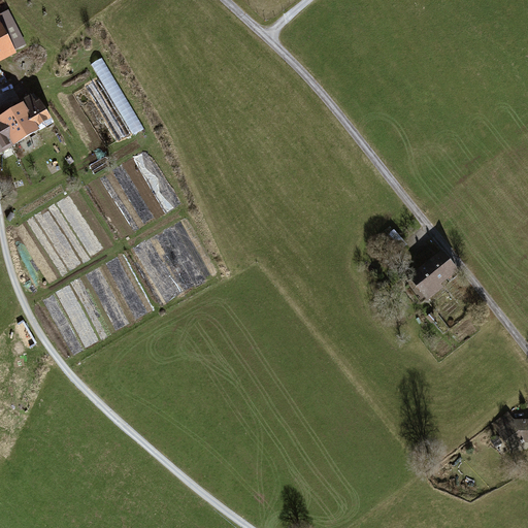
[(8,10),(0,13),(0,61),(18,54),(15,50),(26,44),(8,10)]
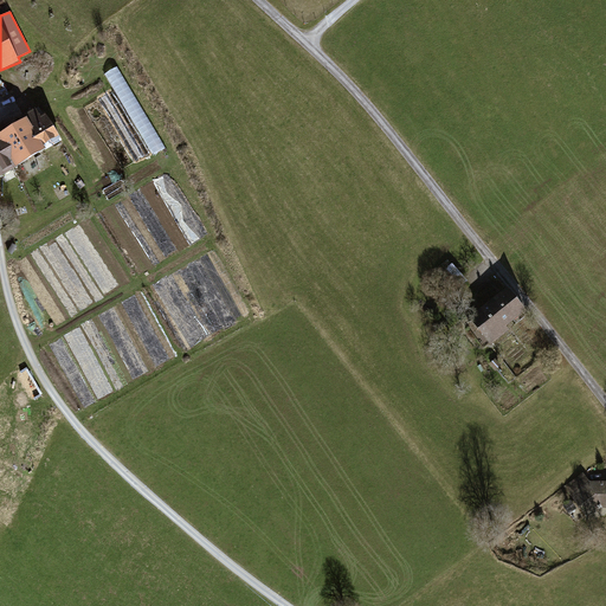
[(108,70),(152,155),(165,148),(122,64),(108,70)]
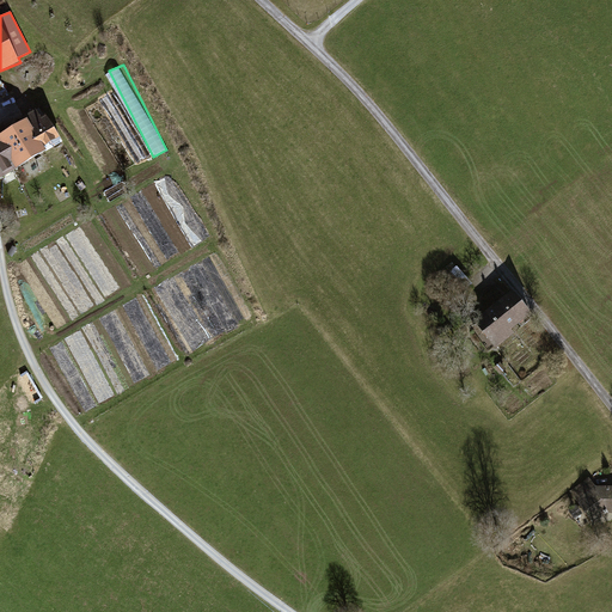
[(0,179),(63,142),(46,115),(41,117),(36,110),(22,117),(25,124),(0,136),(0,179)]
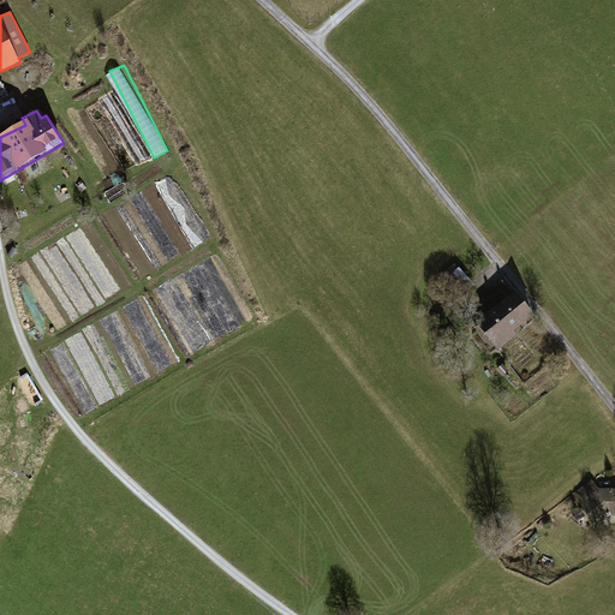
[(495,311),(511,332),(531,315),(513,292),(505,298),(499,290),(485,299),(495,311)]
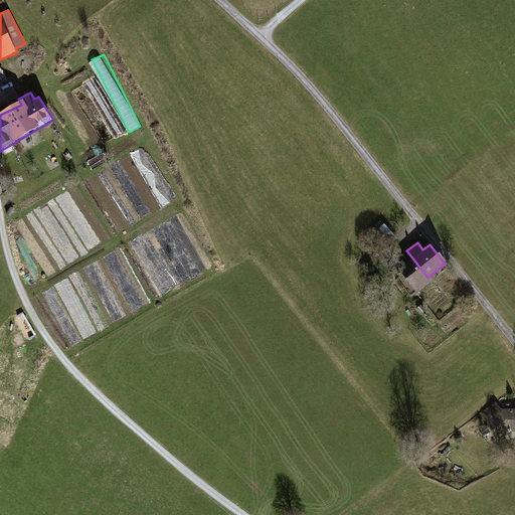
[(427,278),(414,261),(401,271),(402,272),(398,275),(404,283),(408,279),(418,292),(432,282),(427,278)]
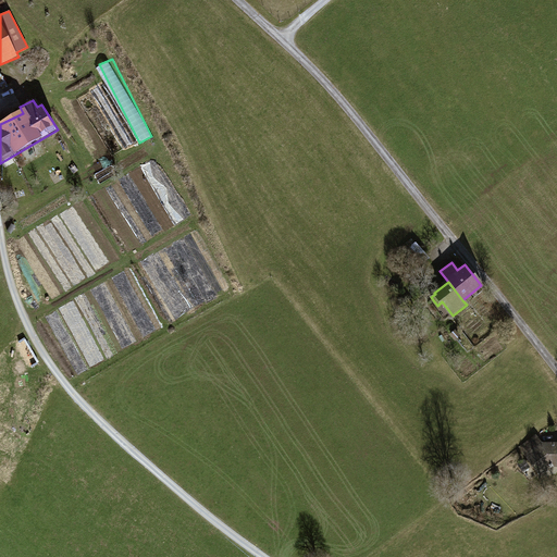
[(415,309),(408,300),(399,307),(407,314),(415,309)]
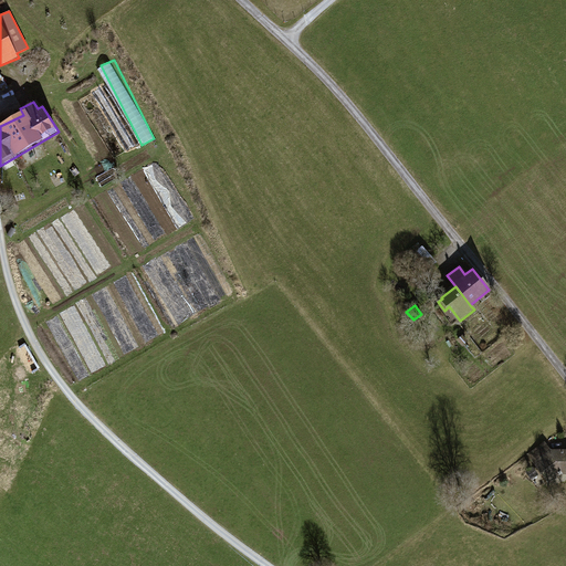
[(535,463),(551,452),(544,443),(528,454),(535,463)]
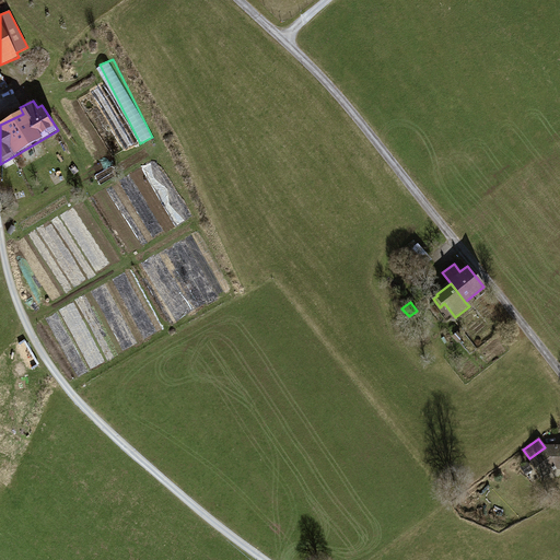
[(559,447),(549,454),(545,447),(529,458),(541,476),(559,464),(559,447)]
